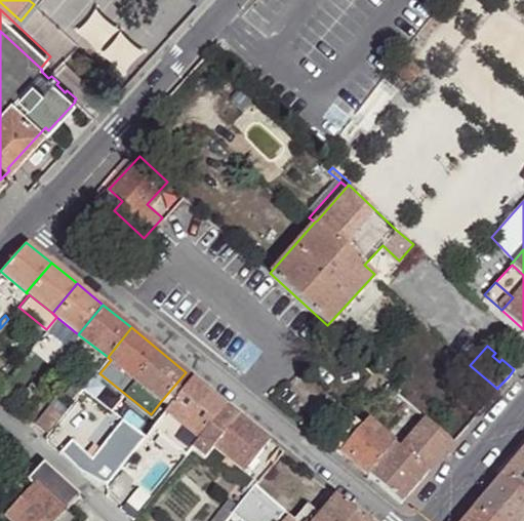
[(111,360),(108,357),(96,371),(99,373),(111,360)]
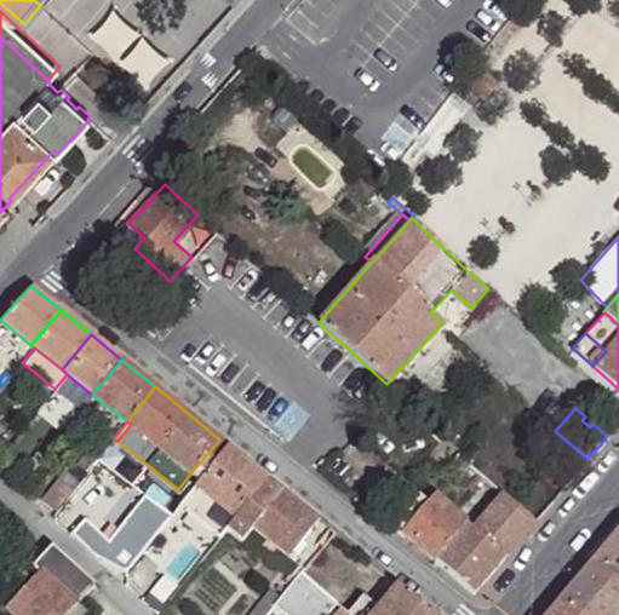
[(109,443),(112,441),(102,432),(76,461),(87,470),(93,463),(109,443)]
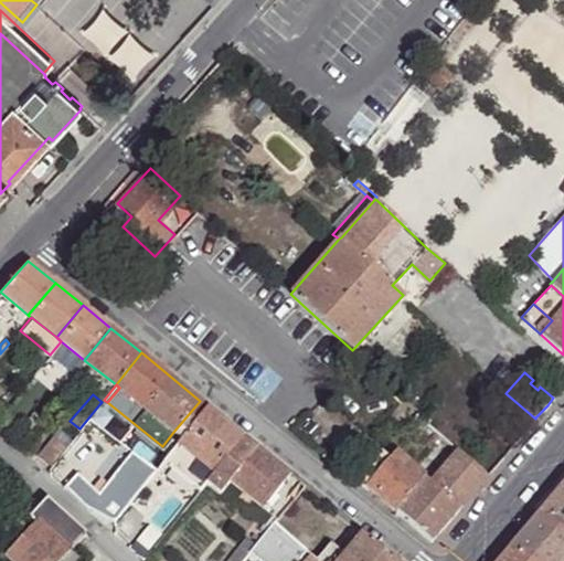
[(107,410),(99,404),(85,422),(92,429),(107,410)]
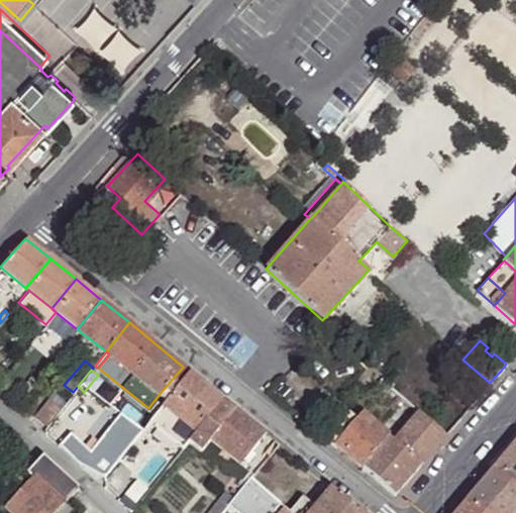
[(188,438),(222,397),(189,371),(155,413),(148,420),(182,446),(188,438)]
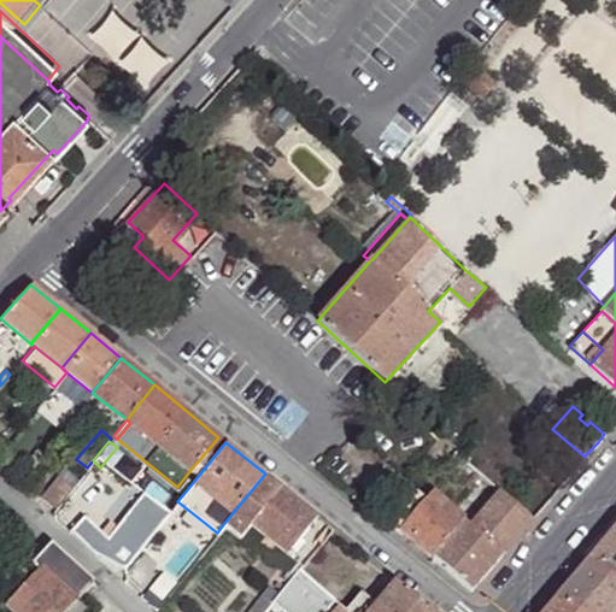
[(465,459),(469,454),(458,446),(453,451),(465,459)]
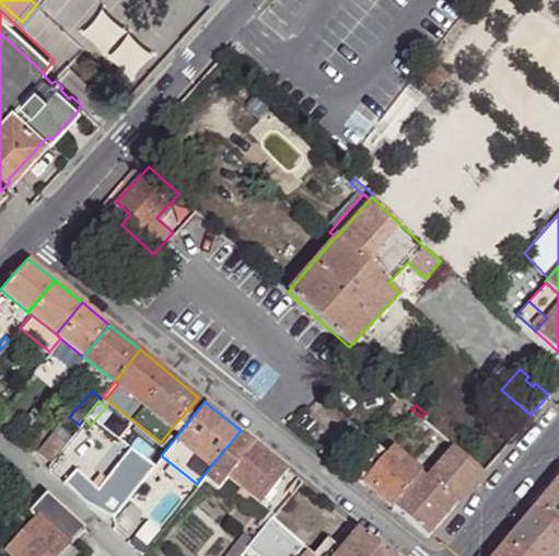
[(431,425),(422,417),(417,425),(424,431),(431,425)]
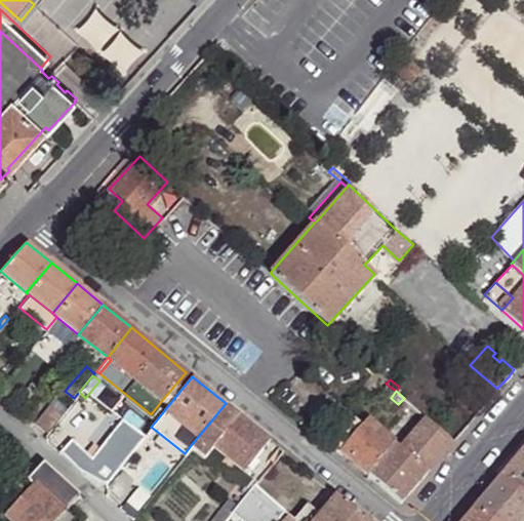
[(47,431),(67,407),(54,396),(35,421),(47,431)]
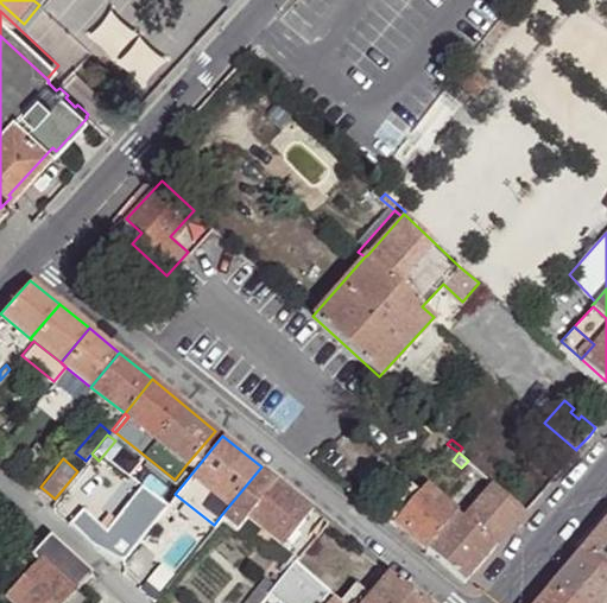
[(310,532),(323,516),(261,467),(221,515),(238,528),(247,516),(297,558),(316,535),(310,532)]
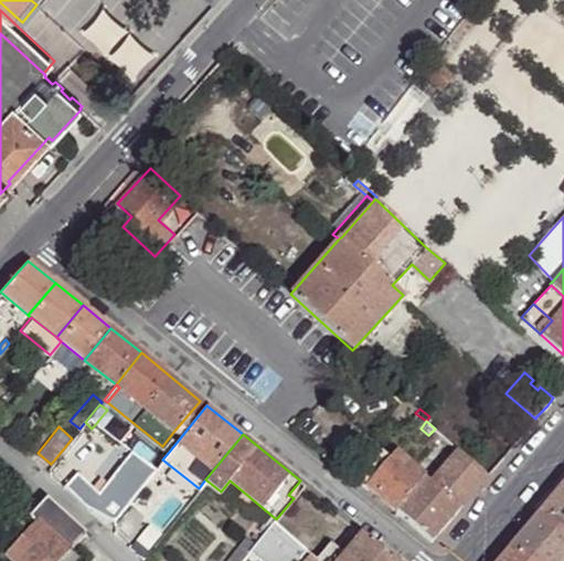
[(156,467),(131,448),(98,490),(76,472),(63,485),(84,505),(109,518),(113,521),(156,467)]
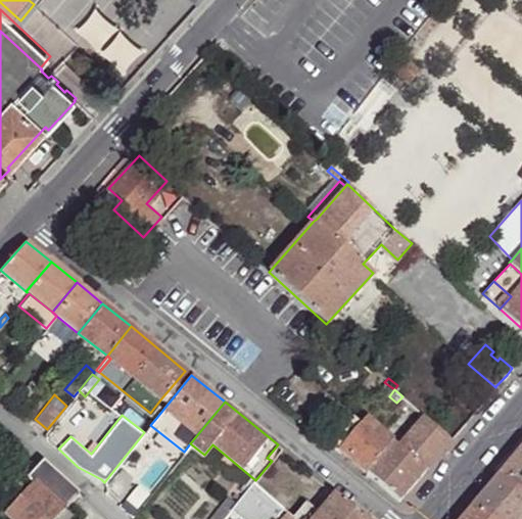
[(437,454),(451,438),(424,415),(397,444),(366,418),(362,424),(353,417),(332,441),(340,449),(397,500),(414,481),(425,468),(437,454)]
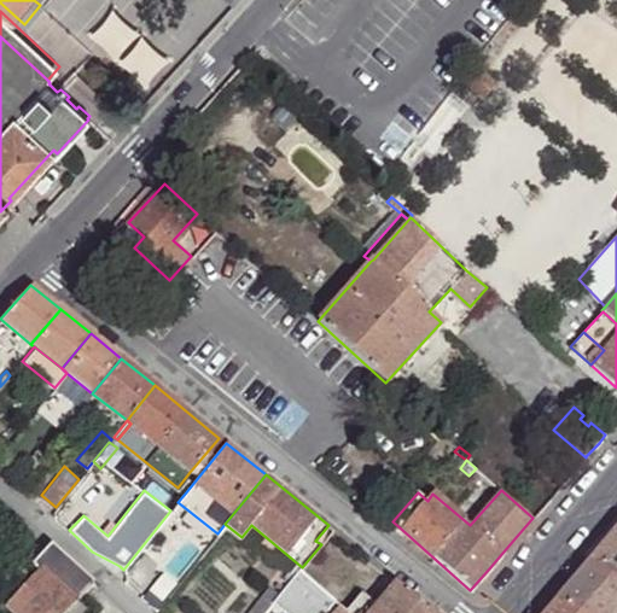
[(616,523),(588,559),(616,572),(616,523)]
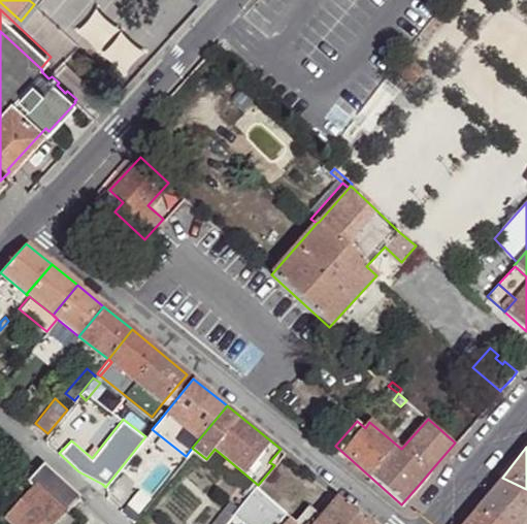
[(65,512),(79,495),(43,463),(35,471),(26,482),(32,487),(3,518),(9,523),(54,523),(55,523),(65,513),(65,512)]
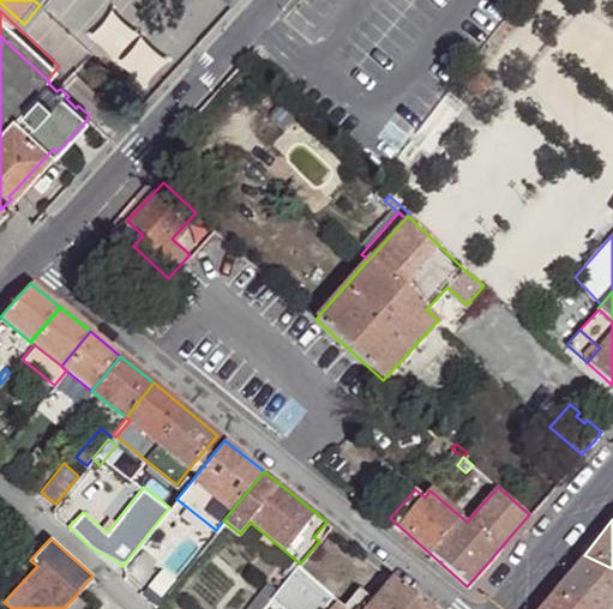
[(607,608),(612,603),(612,568),(584,555),(557,588),(595,608),(607,608)]
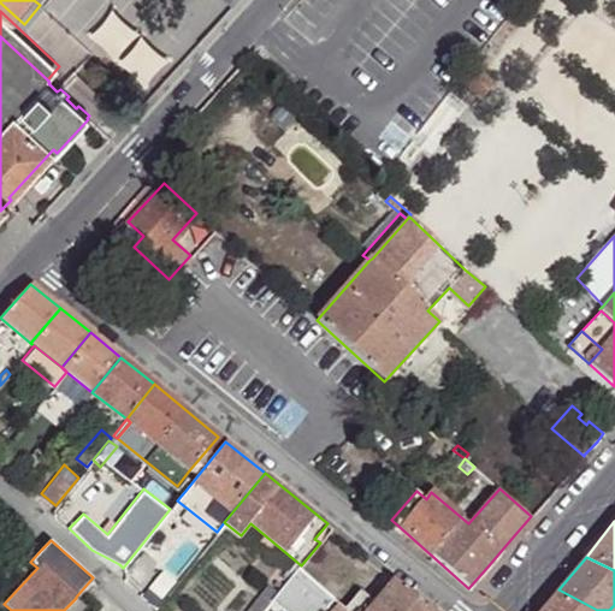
[(320,610),(333,595),(300,567),(271,600),(283,610),(320,610)]
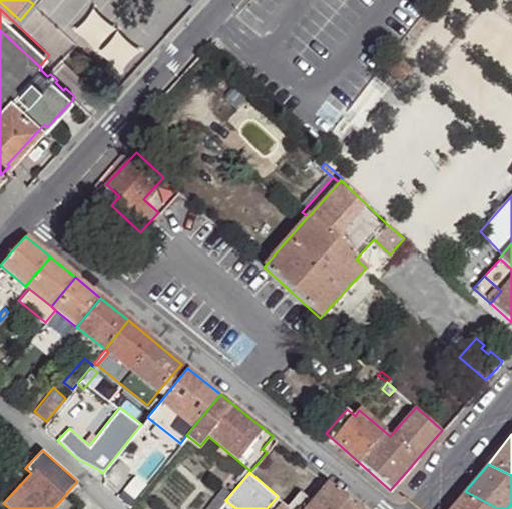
[(362,508),(329,482),(313,501),(299,489),(287,504),(291,508),(362,508)]
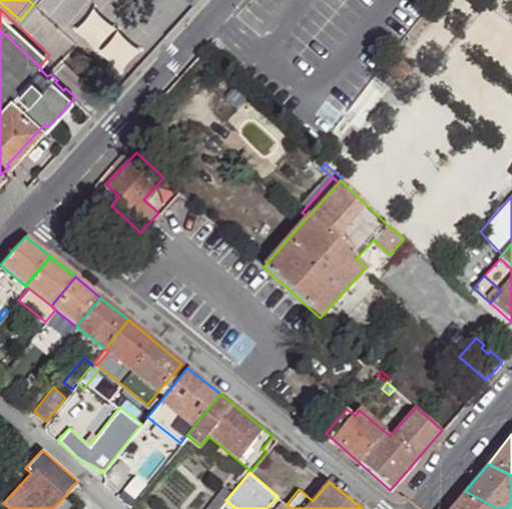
[(497,508),(465,491),(461,496),(485,508),(497,508)]
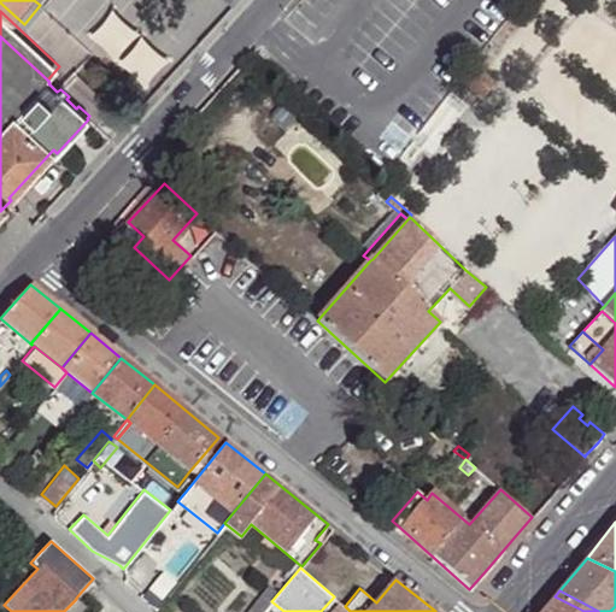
[(350,611),(345,606),(334,596),(321,611),(350,611)]
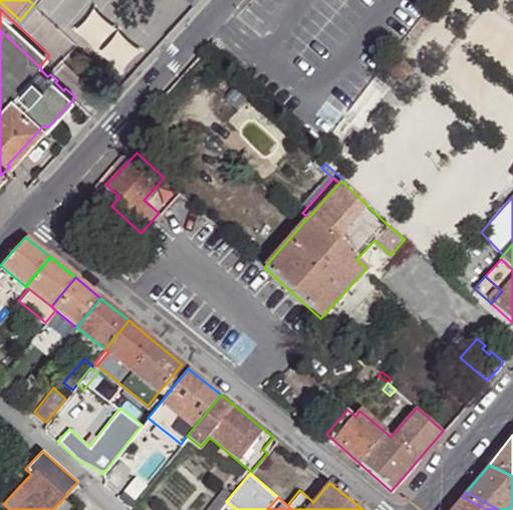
[(486,509),(462,497),(457,503),(469,509),(486,509)]
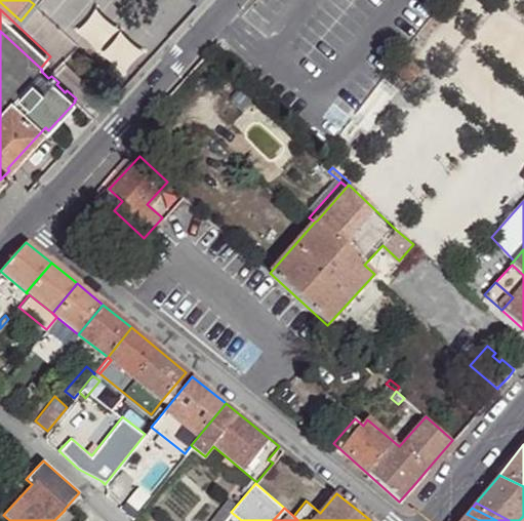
[(70,520),(73,518),(65,510),(54,520),(53,520),(70,520)]
